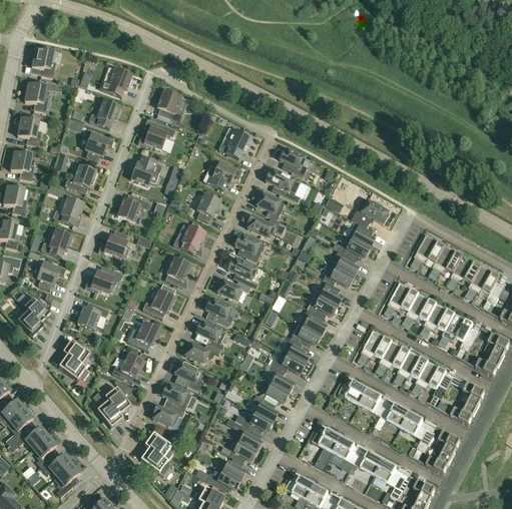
[(50,61),(52,50),(45,48),(44,51),(34,49),(31,66),(41,68),(39,74),(52,77),(55,62),(50,61)]
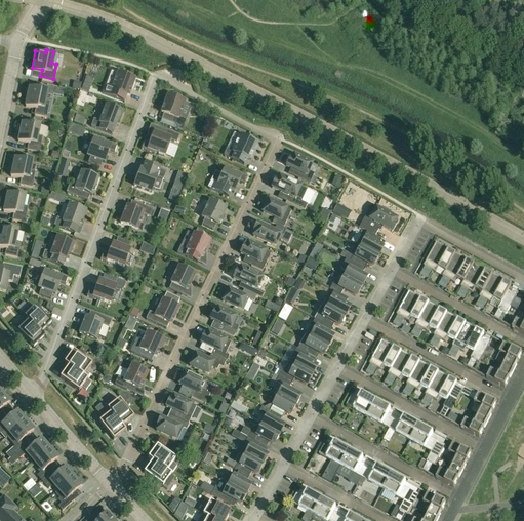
[(102,90),(131,102),(131,86),(130,86),(134,76),(117,70),(111,85),(105,82),(102,90)]
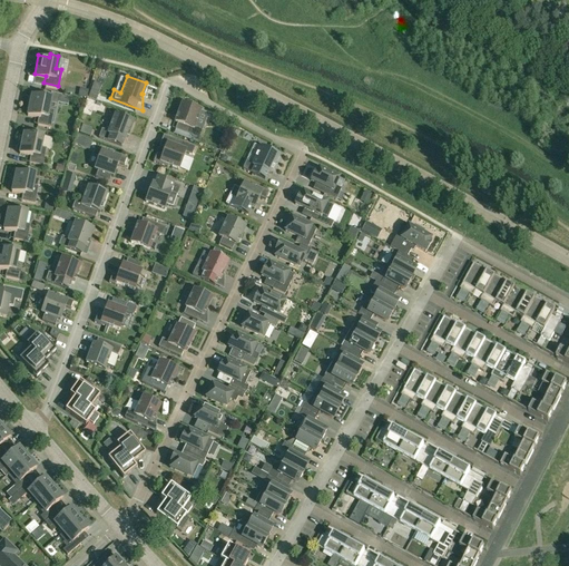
[(99,85),(92,81),(88,94),(95,96),(99,85)]
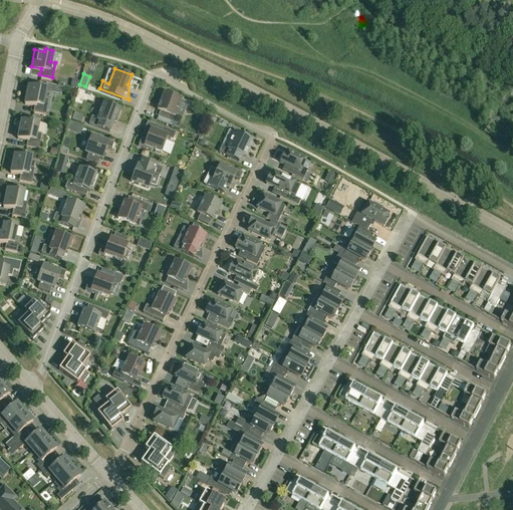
[(78,78),(71,77),(70,83),(77,85),(78,78)]
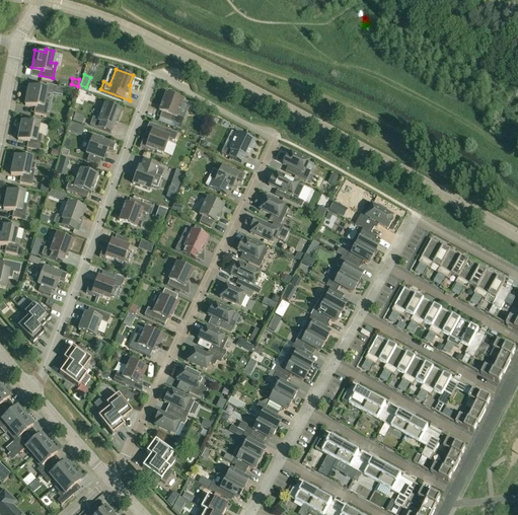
[(44,96),(46,85),(39,84),(38,86),(27,84),(24,102),(33,104),(32,111),(45,113),(49,97),(44,96)]
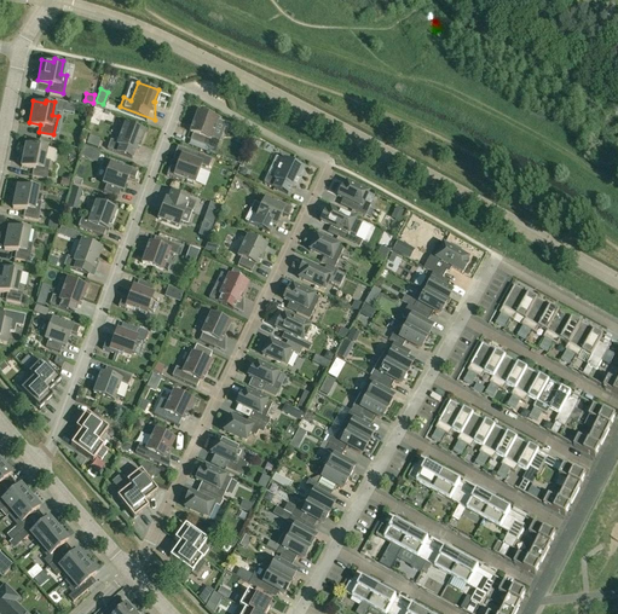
[(211,133),(217,116),(196,108),(189,128),(191,129),(189,137),(214,146),(218,137),(211,133)]
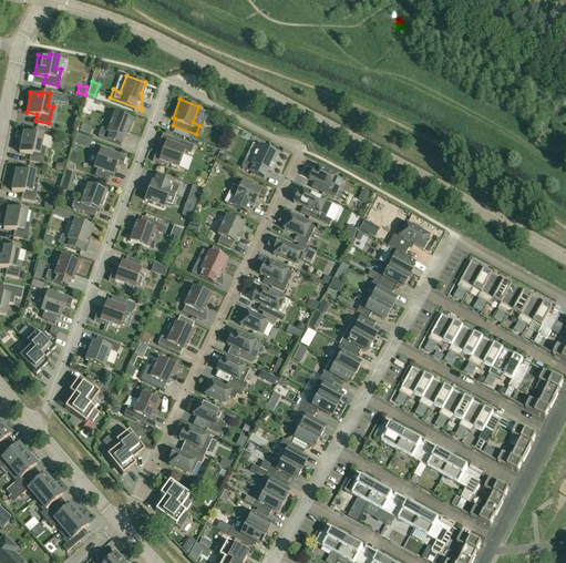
[(100,124),(98,133),(120,142),(122,135),(125,136),(132,118),(113,111),(107,128),(100,124)]
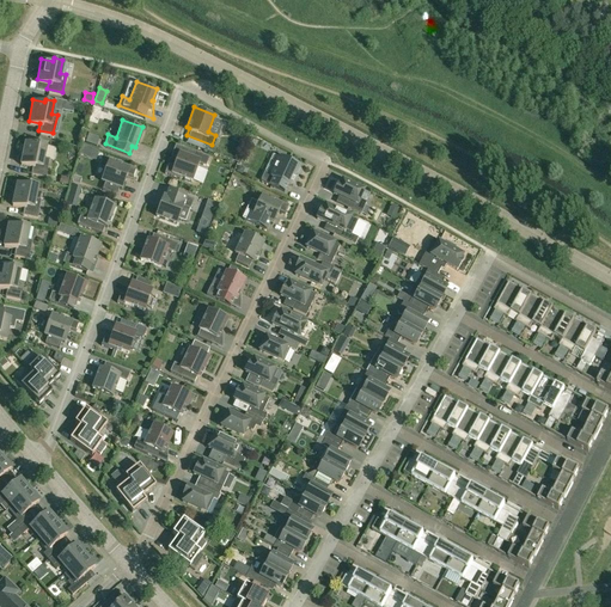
[(87,128),(84,136),(96,141),(98,132),(87,128)]
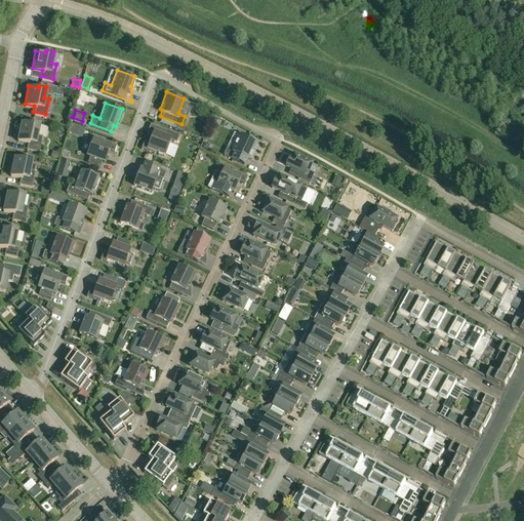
[(37,132),(39,121),(32,120),(31,122),(21,120),(17,138),(27,141),(26,147),(38,149),(42,133),(37,132)]
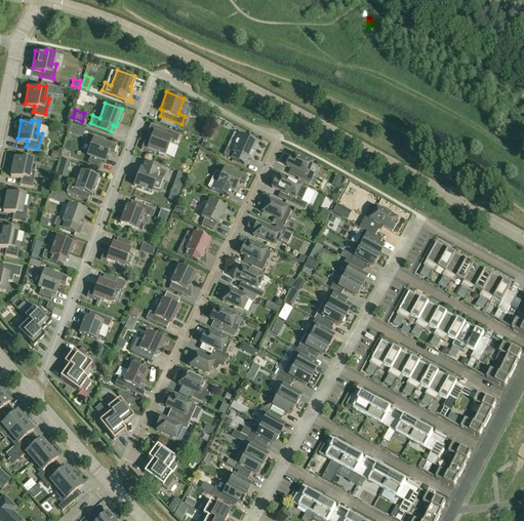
[(155,129),(153,128),(149,141),(143,138),(140,146),(153,151),(154,149),(164,152),(169,136),(175,139),(178,131),(157,123),(155,129)]
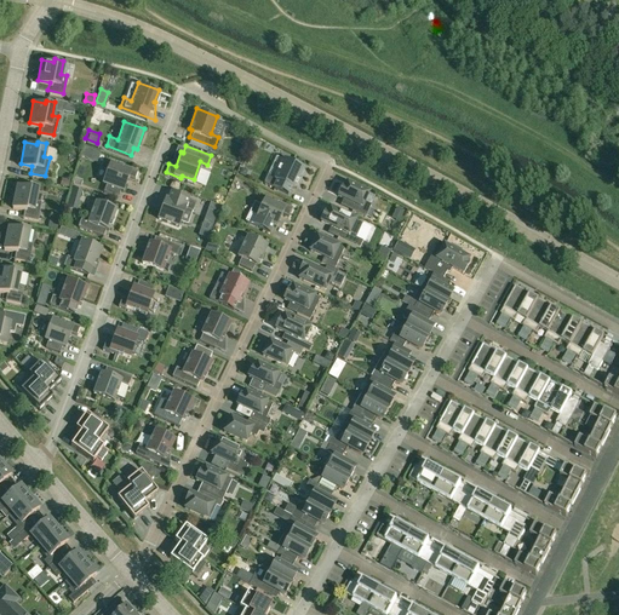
[(263,179),(287,190),(291,183),(293,184),(302,165),(282,156),(274,173),(267,170),(263,179)]
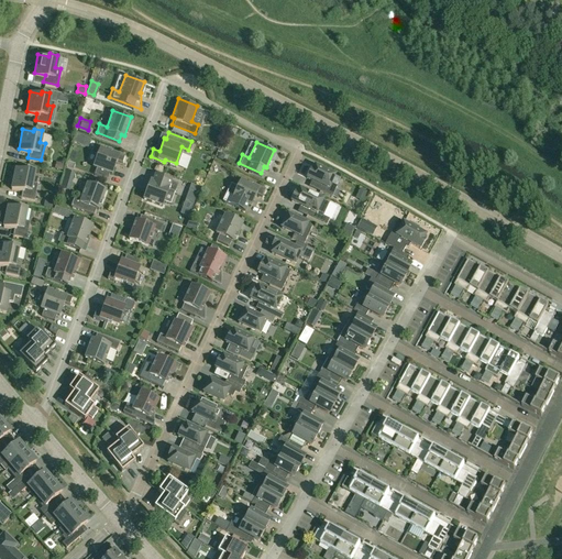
[(94,171),(106,176),(109,170),(111,171),(116,157),(122,160),(124,152),(118,150),(117,152),(99,145),(92,164),(96,165),(94,171)]
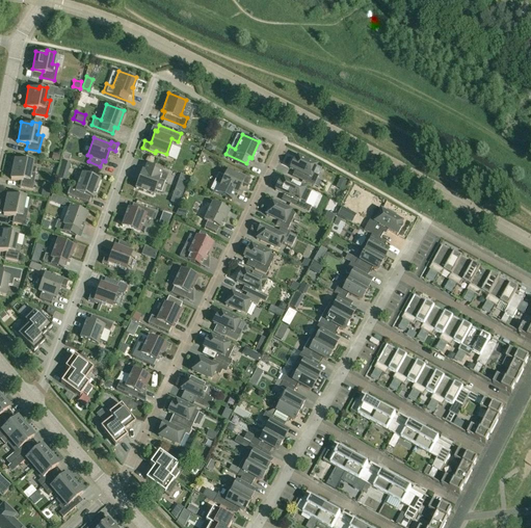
[(292,158),(289,165),(295,168),(303,173),(301,178),(313,183),(313,182),(316,175),(317,173),(312,170),(315,162),(296,154),(294,158),(292,158)]
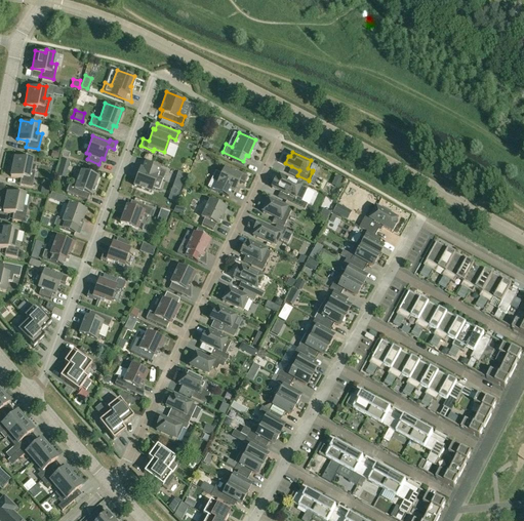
[(18,182),(31,185),(34,168),(30,167),(32,157),(25,155),(24,158),(13,156),(9,173),(19,175),(18,182)]
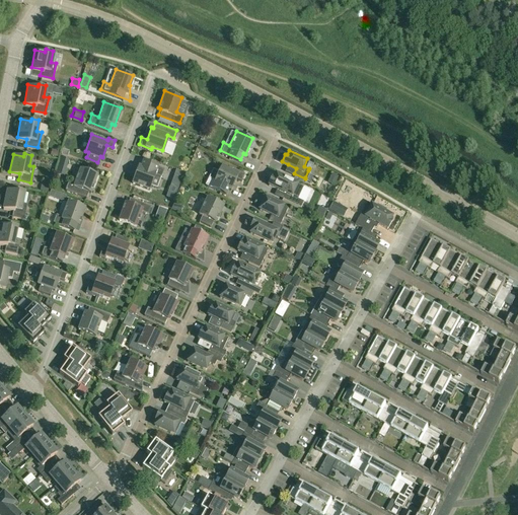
[(60,154),(58,161),(65,163),(68,156),(60,154)]
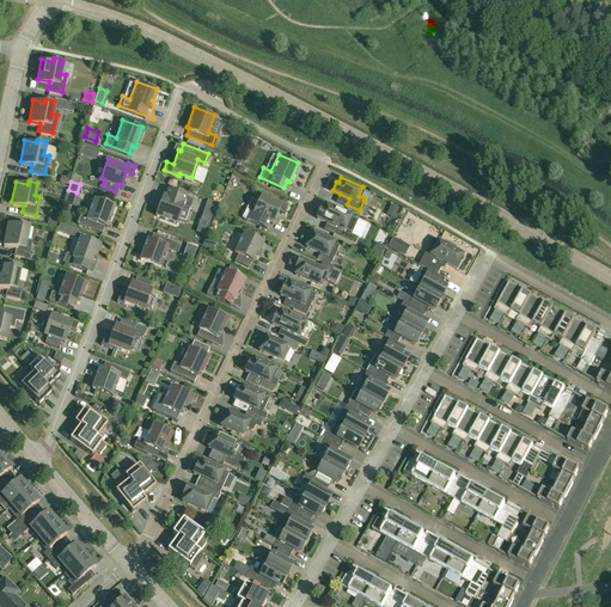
[(175,220),(182,202),(189,206),(193,196),(167,186),(165,194),(163,192),(156,213),(175,220)]
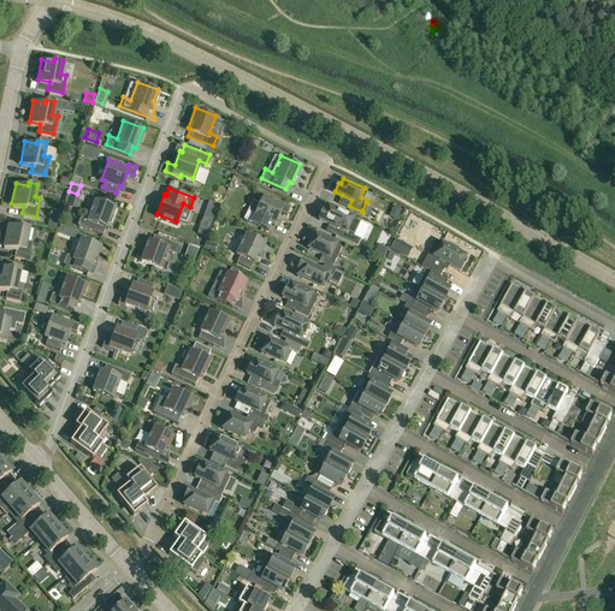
[(262,194),(254,211),(247,207),(243,215),(267,227),(270,220),(273,221),(279,208),(285,212),(289,203),(283,200),(282,202),(262,194)]
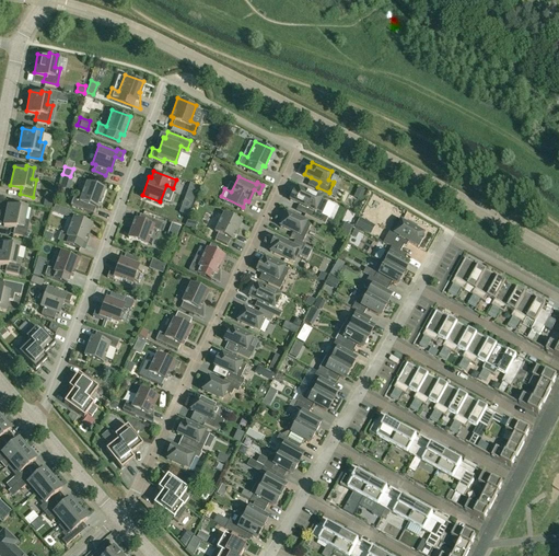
[(104,187),(85,180),(80,196),(72,194),(69,201),(92,210),(94,204),(97,205),(104,187)]
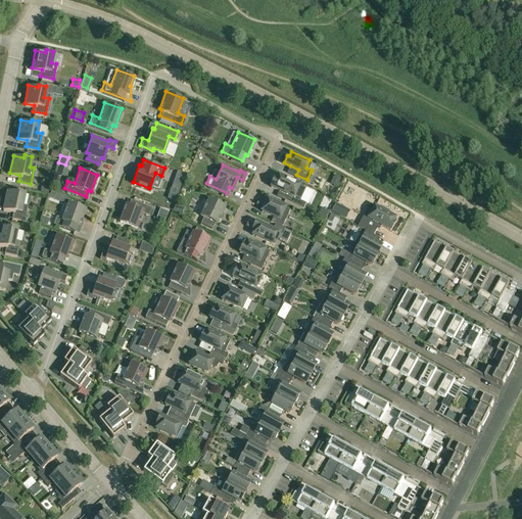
[(286,191),(284,197),(301,205),(304,199),(299,197),(304,185),(277,173),(275,177),(273,177),(270,184),(286,191)]
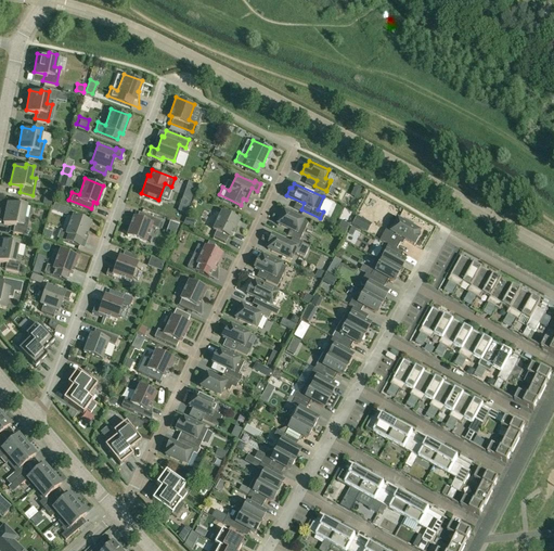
[(51,202),(52,193),(44,191),(42,200),(51,202)]
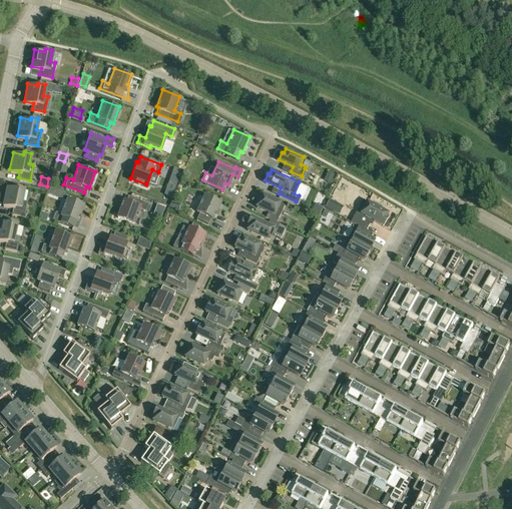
[(6,186),(2,203),(12,205),(11,211),(23,214),(26,199),(22,198),(24,187),(16,185),(16,188),(6,186)]
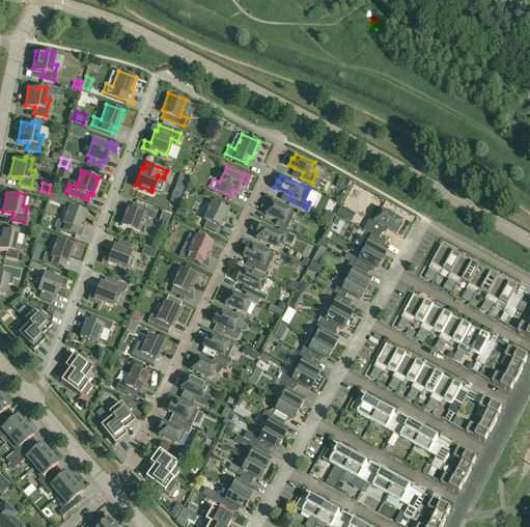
[(278,224),(285,227),(294,211),(270,199),(268,204),(267,203),(263,209),(265,210),(265,212),(276,217),(274,222),(278,224)]
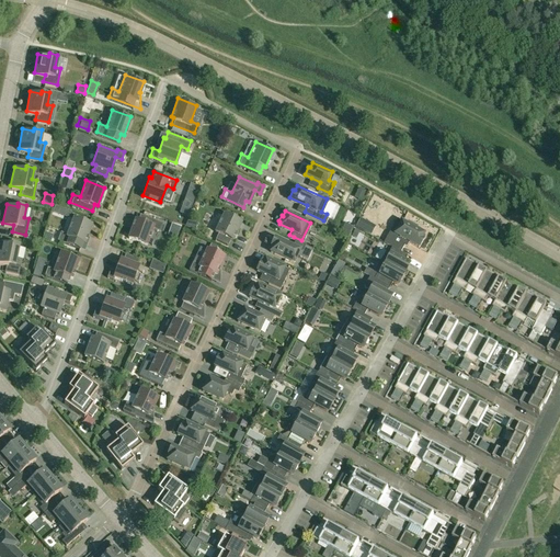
[(127,235),(146,242),(151,226),(159,228),(162,219),(139,212),(137,217),(134,217),(127,235)]
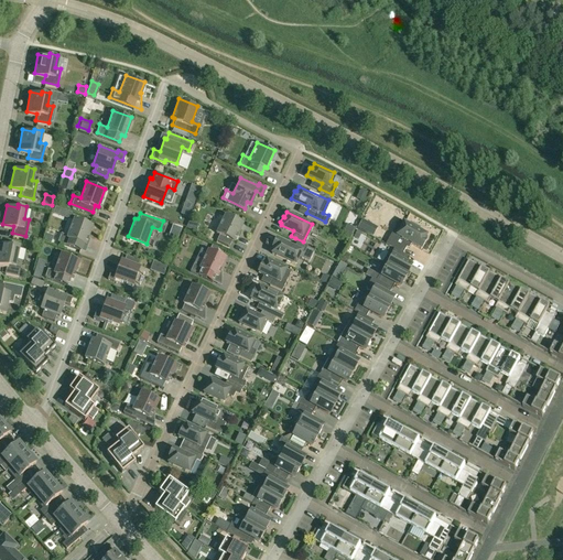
[(218,232),(216,237),(228,244),(231,237),(234,238),(241,221),(224,213),(216,230),(218,232)]
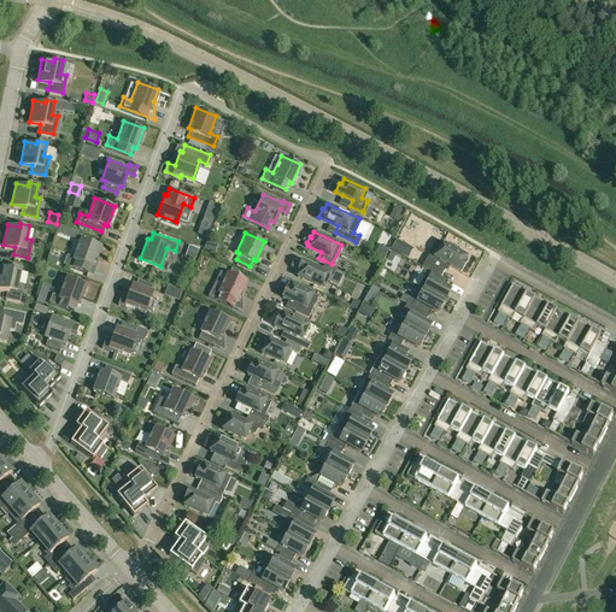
[(399,249),(404,240),(396,235),(391,245),(399,249)]
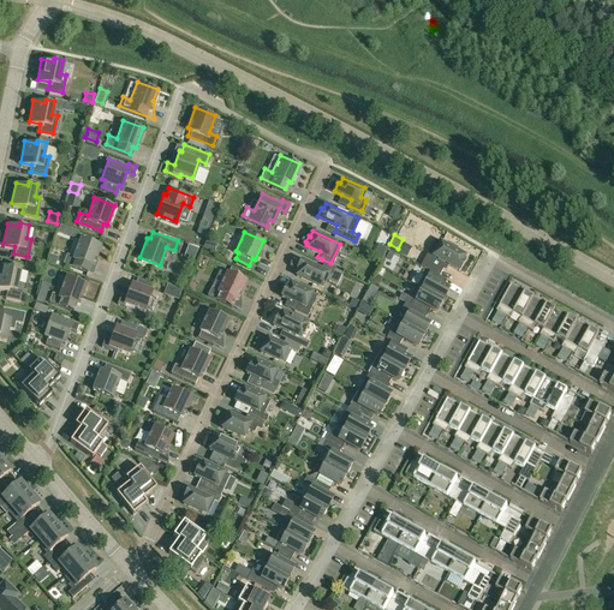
[(65,251),(61,259),(87,269),(89,262),(93,263),(100,244),(88,239),(79,235),(76,247),(73,253),(65,251)]
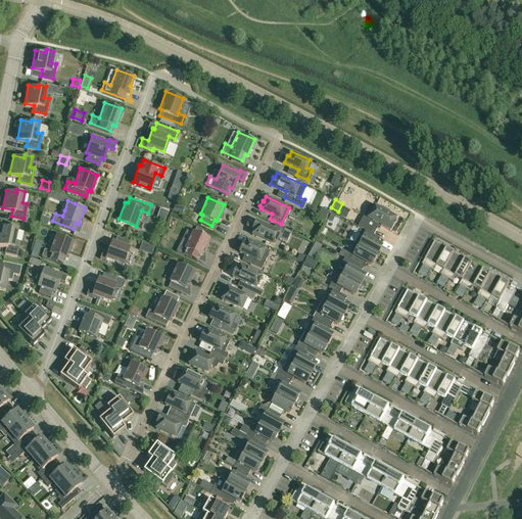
[(357,223),(364,227),(372,232),(376,226),(378,227),(380,223),(389,228),(393,221),(392,220),(394,215),(386,210),(387,207),(379,203),(378,206),(369,201),(357,223)]
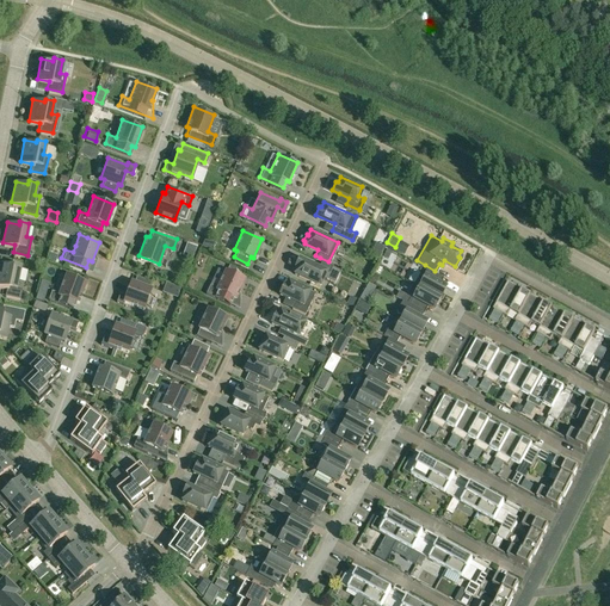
[(375,239),(369,251),(377,254),(383,243),(375,239)]
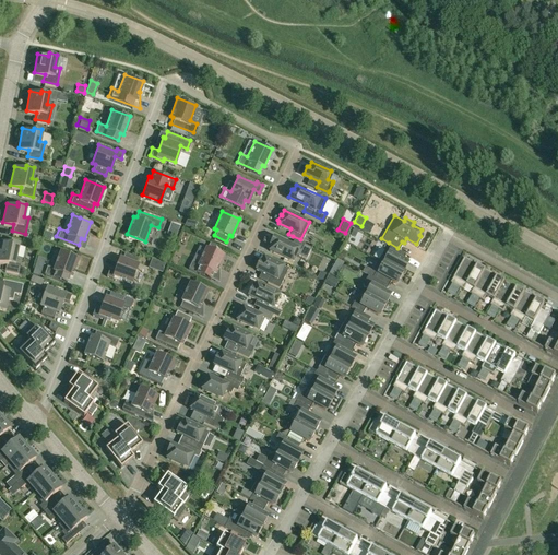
[(44,234),(50,236),(52,229),(46,227),(44,234)]
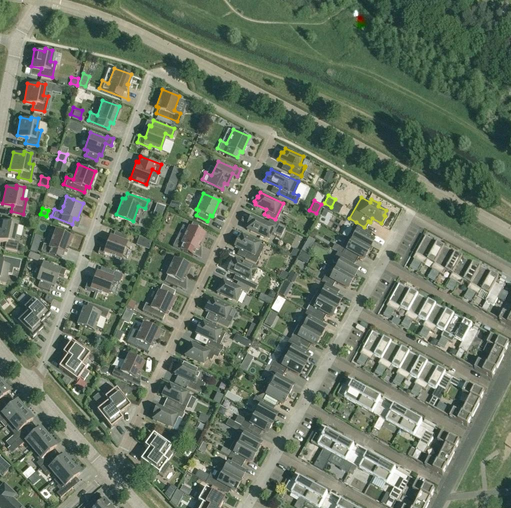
[(268,216),(266,222),(250,214),(246,221),(248,222),(246,227),(267,237),(271,230),(280,234),(284,224),(275,219),(268,216)]
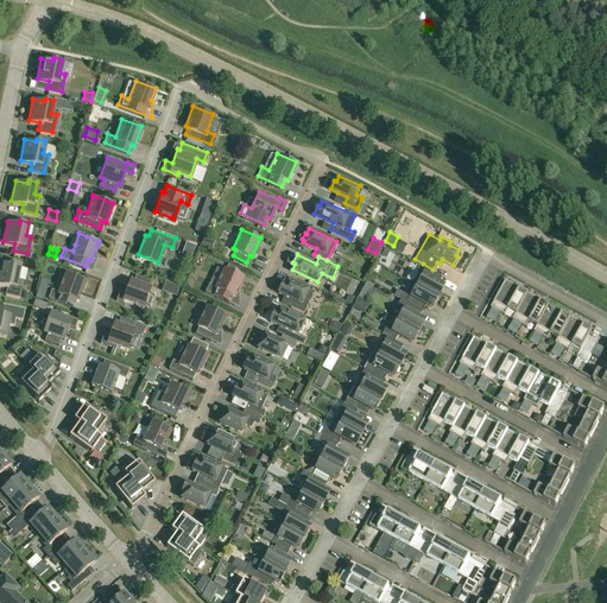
[(225,267),(232,271),(235,262),(228,259),(225,267)]
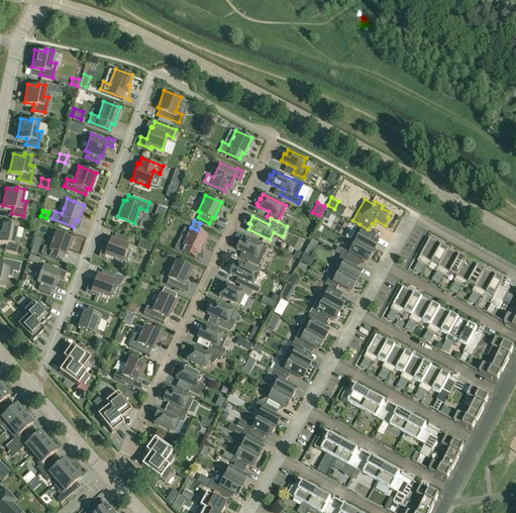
[(13,240),(17,223),(9,222),(9,224),(0,222),(0,240),(5,242),(3,248),(16,250),(18,241),(13,240)]
